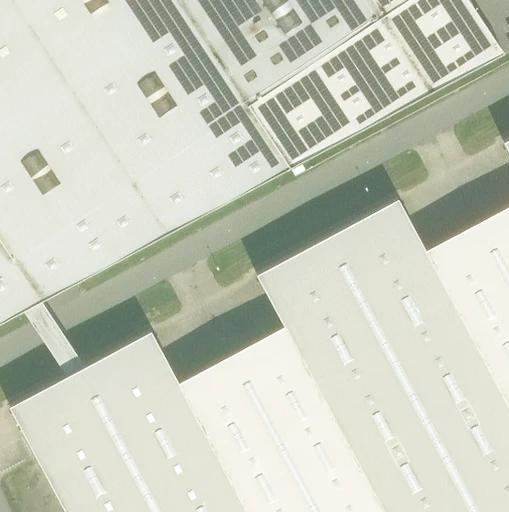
[(0,326),(294,170),(503,50),(469,0),(0,0),(0,326)]
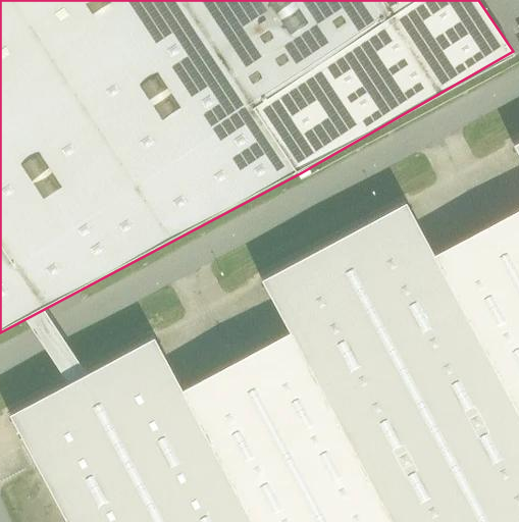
[(518,137),(509,143),(518,160),(518,137)]
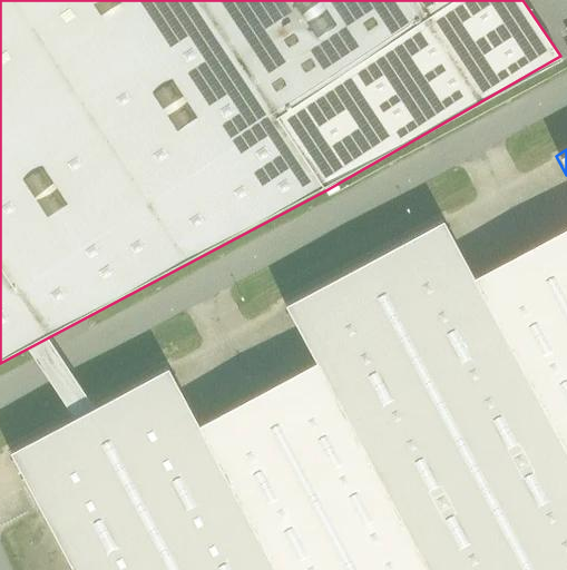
[(443,216),(283,303),(320,371),(428,569),(566,569),(566,443),(480,286),(443,216)]
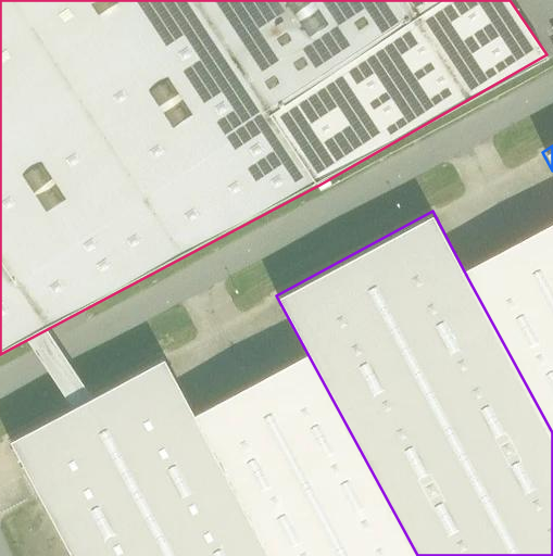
[(552,231),(468,279),(552,432),(552,231)]
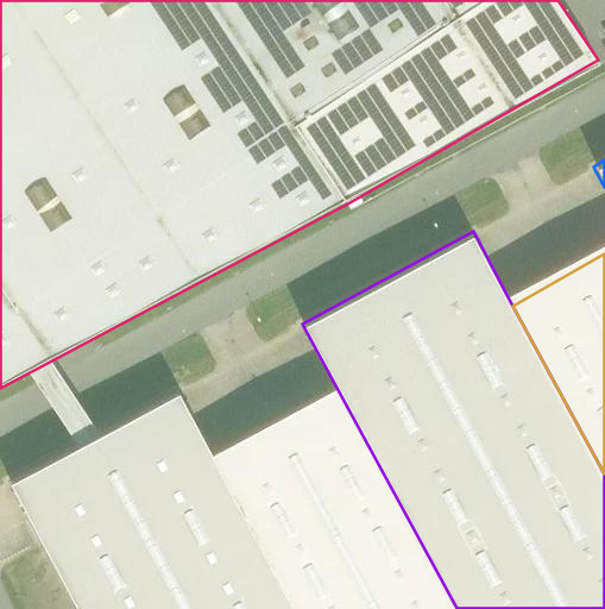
[(292,608),(215,466),(176,396),(8,487),(75,608),(292,608)]
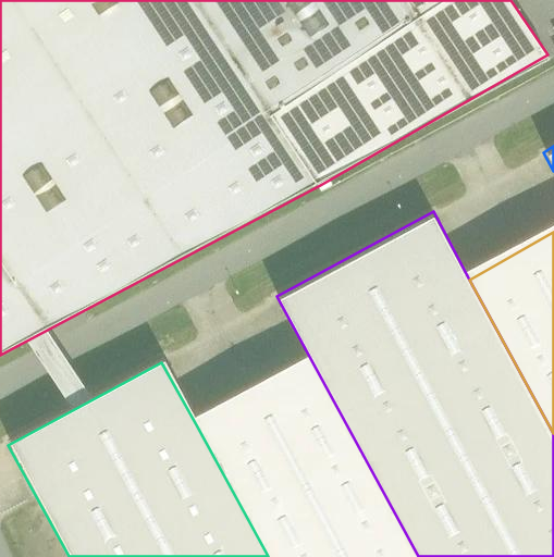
[(418,556),(312,362),(197,426),(268,556),(418,556)]
